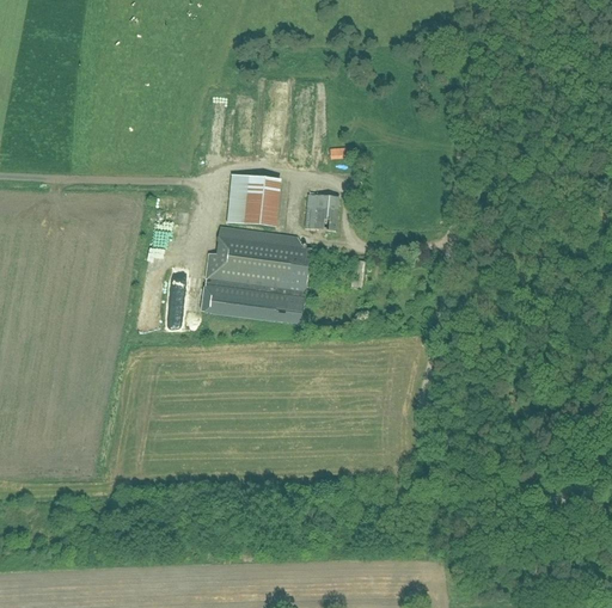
[(299,143),(299,157),(310,157),(310,143),(299,143)]
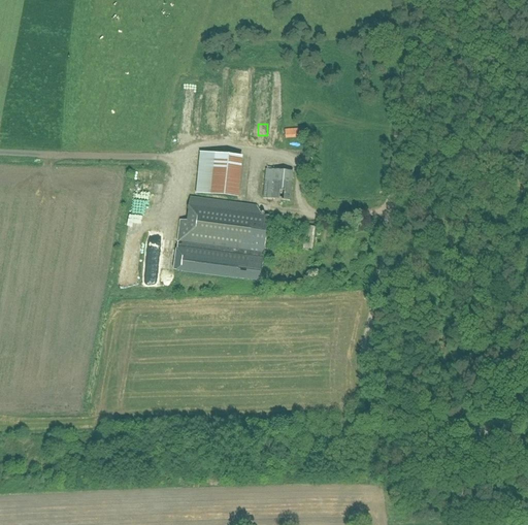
[(285,127),(286,136),(300,135),(299,126),(285,127)]
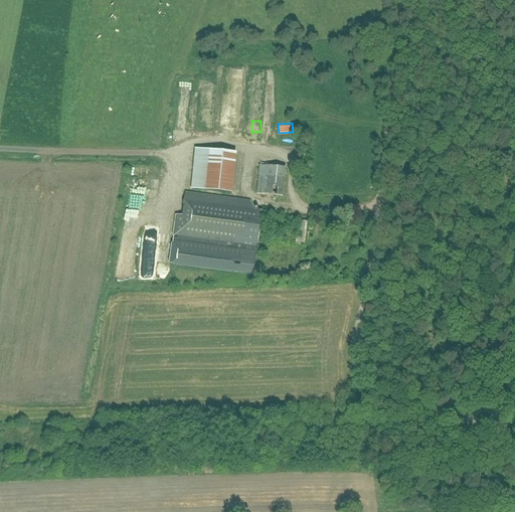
[(194,143),(194,183),(235,183),(235,143),(194,143)]
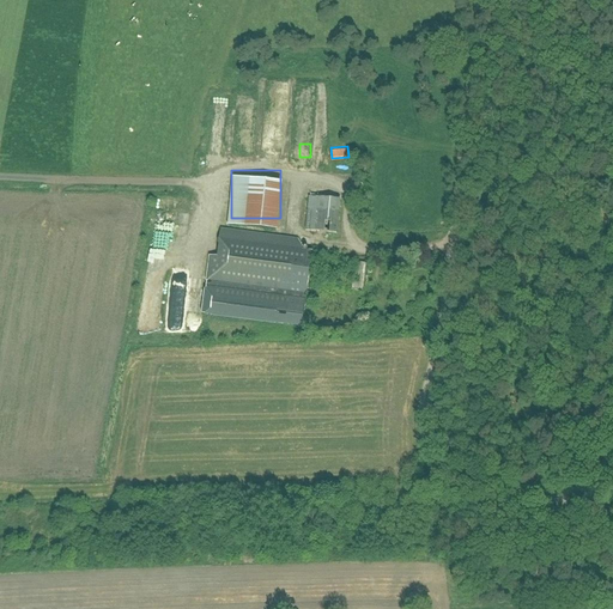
[(309,194),(305,227),(337,230),(340,198),(309,194)]
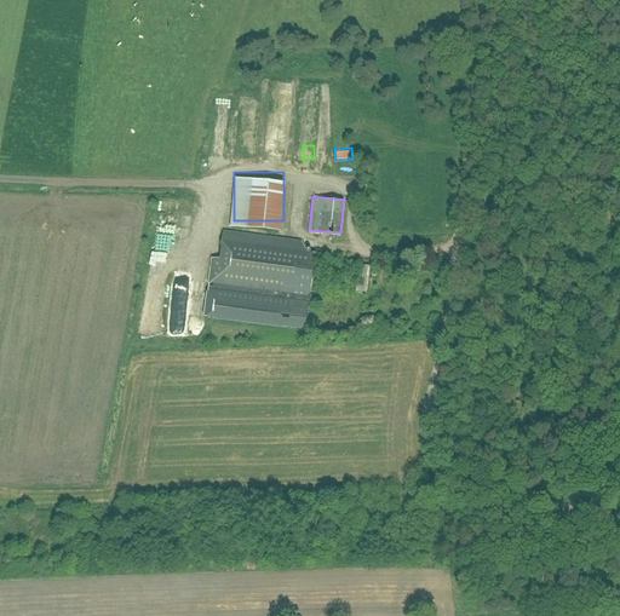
[(211,255),(208,281),(210,282),(310,294),(316,251),(306,249),(222,240),(219,257),(211,255)]
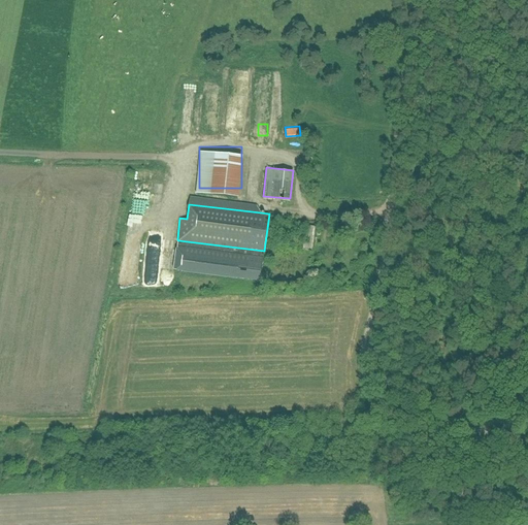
[(264,256),(177,244),(177,247),(176,247),(173,268),(176,268),(176,269),(261,281),(264,256)]
